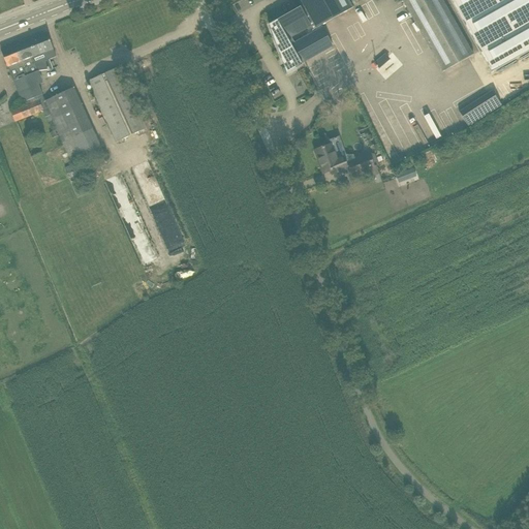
[(244,0),(232,5),(237,13),(244,10),(243,9),(260,1),(259,0),(244,0)]
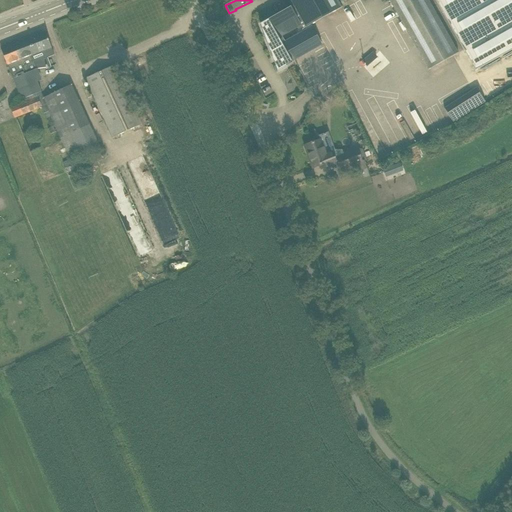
[(292,61),(322,45),(310,25),(341,7),(337,0),(389,0),(428,70),(458,53),(428,0),(435,0),(475,71),(511,49),(511,0),(290,0),(293,6),(291,7),(290,7),(260,24),(272,57),(274,56),(277,60),(274,62),(277,72),(293,63),(292,61)]
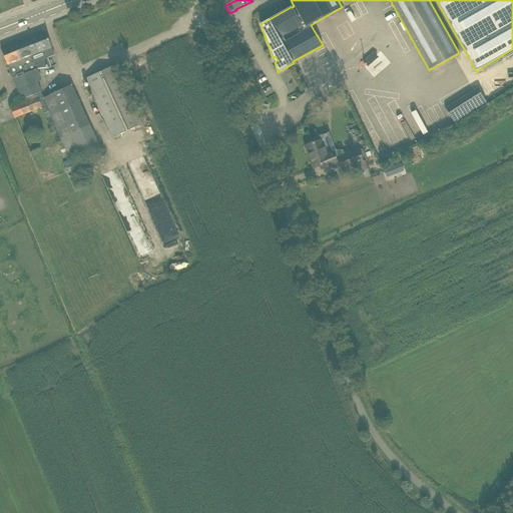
[(51,48),(45,31),(1,49),(17,91),(20,90),(23,98),(22,98),(24,102),(10,108),(14,119),(41,108),(46,119),(50,117),(54,126),(48,129),(50,134),(57,132),(60,139),(90,126),(72,85),(43,98),(40,92),(41,92),(35,77),(26,81),(24,74),(37,69),(48,68),(45,59),(54,55),(51,48)]
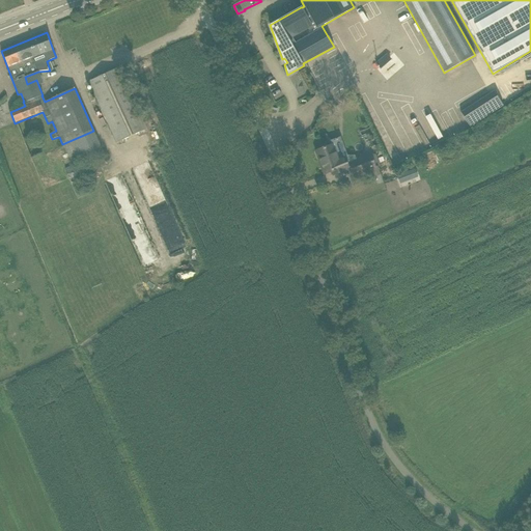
[(390,76),(403,64),(394,54),(391,56),(382,46),(369,57),(385,74),(387,72),(390,76)]
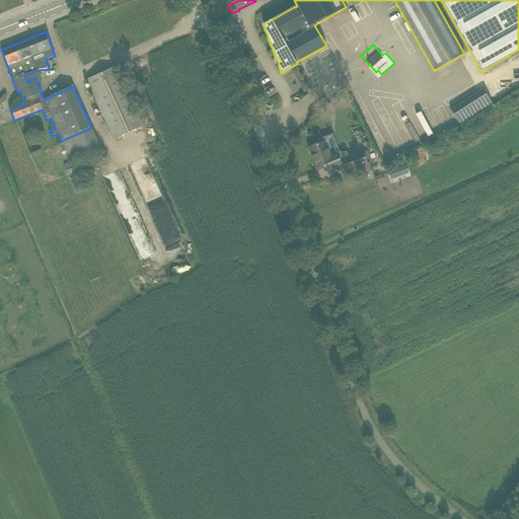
[(256,57),(248,62),(263,85),(271,80),(256,57)]
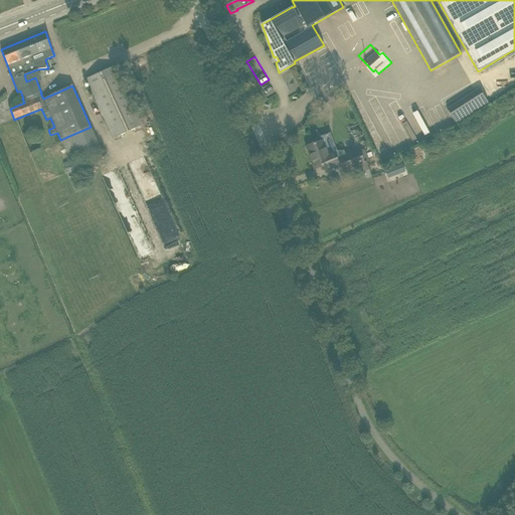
[(86,79),(113,139),(142,125),(115,66),(86,79)]
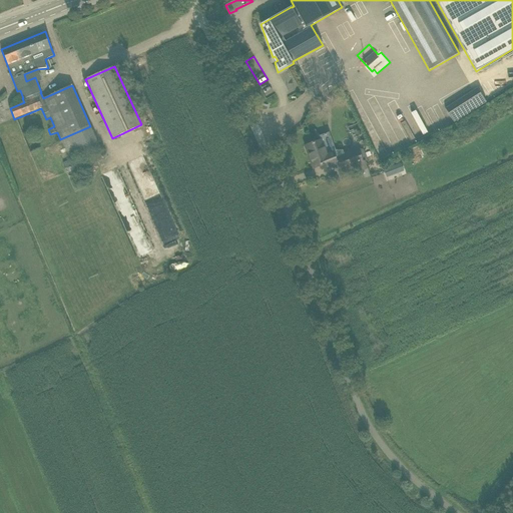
[(454,123),(486,102),(477,88),(445,109),(454,123)]
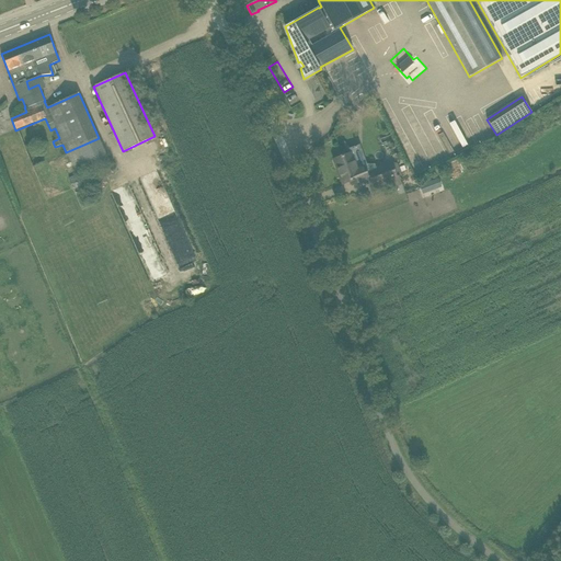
[(351,153),(334,160),(343,184),(352,181),(353,184),(369,179),(365,168),(359,170),(353,153),(351,153)]
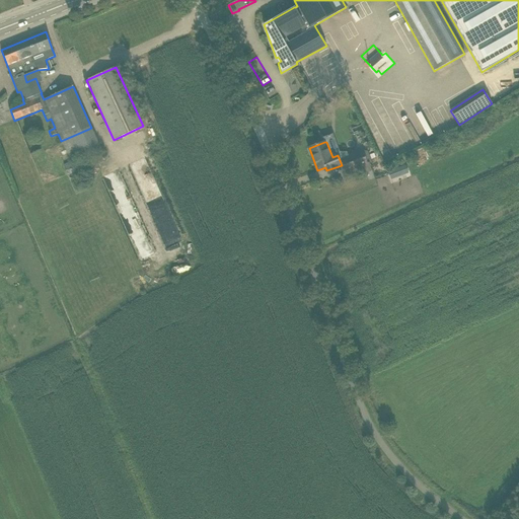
[(349,156),(342,159),(344,164),(347,172),(365,165),(361,152),(349,156)]
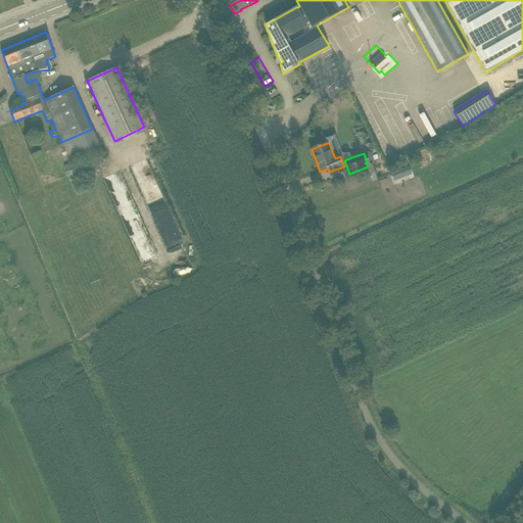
[(85,170),(81,159),(63,167),(67,177),(85,170)]
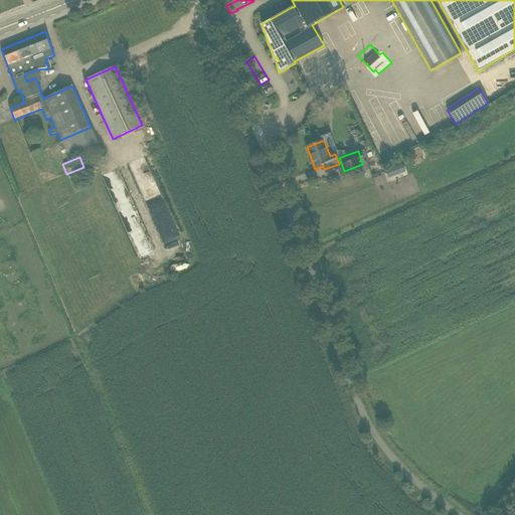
[(396,167),(385,171),(387,176),(398,172),(396,167)]
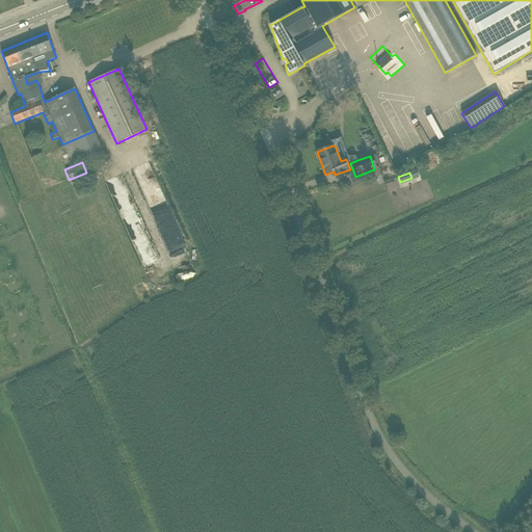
[(152,241),(136,248),(144,266),(160,259),(152,241)]
